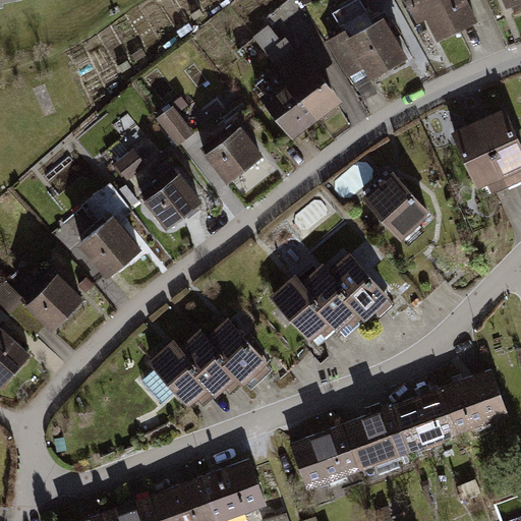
[(466,0),(417,0),(437,43),(477,24),(466,0)]
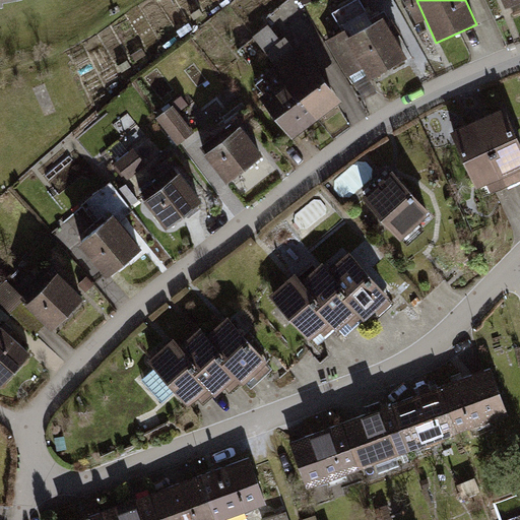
[(384,19),(346,40),(369,81),(406,61),(384,19)]
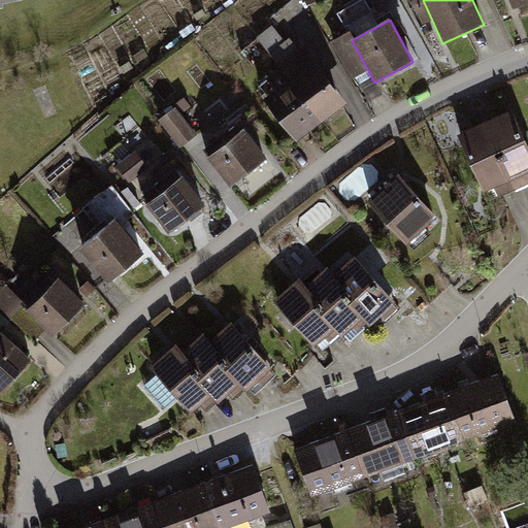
[(276,56),(292,45),(276,23),(261,33),(276,56)]
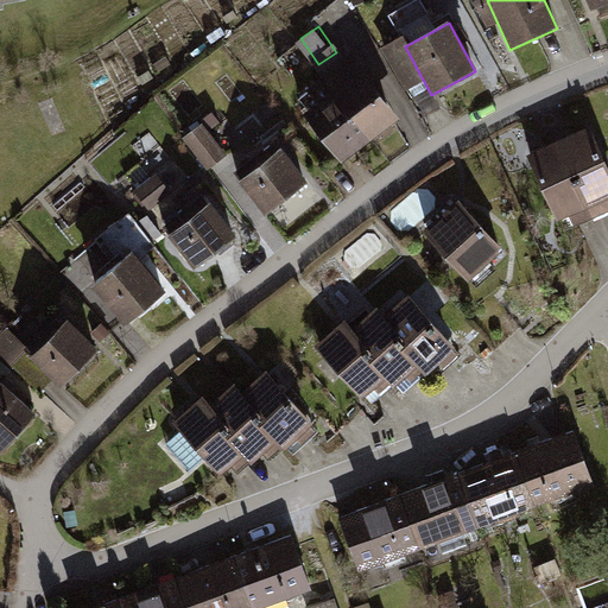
[(353,56),(316,82),(328,100),(366,153),(403,128),(353,56)]
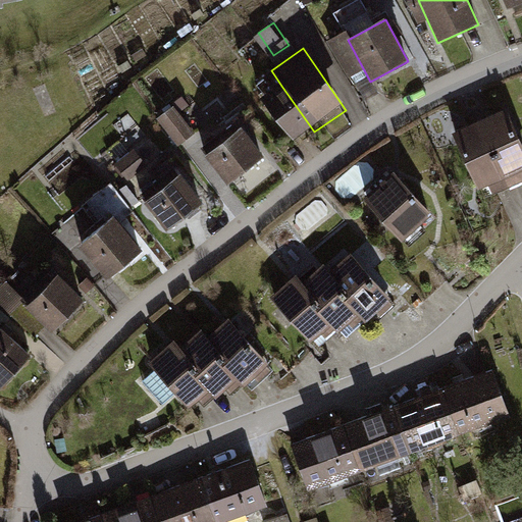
[(314,132),(281,86),(262,99),(295,146),(314,132)]
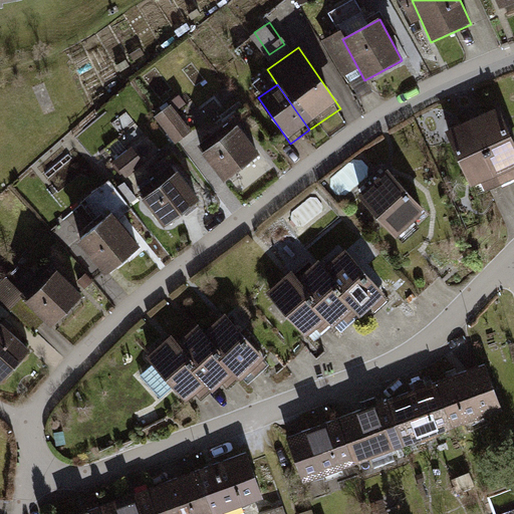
[(513,146),(493,98),(466,109),(500,186),(513,179),(513,146)]
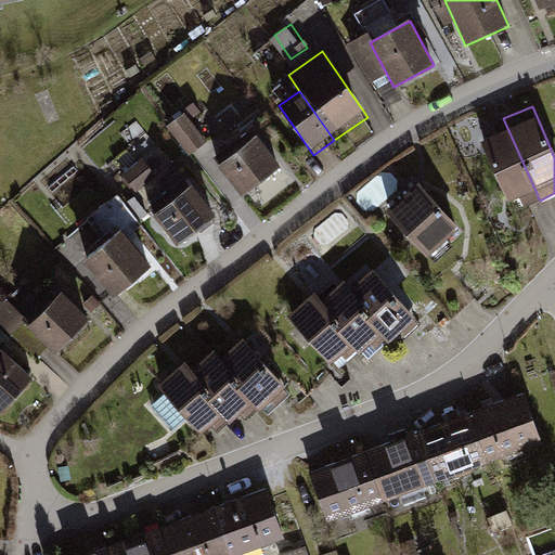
[(503,118),(475,131),(511,213),(540,201),(503,118)]
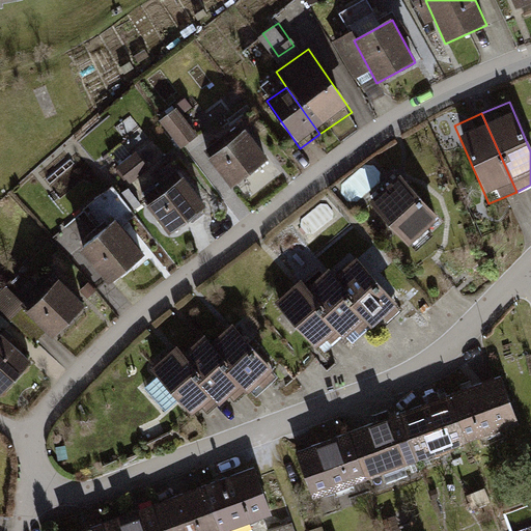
[(245,132),(210,155),(228,185),(264,163),(245,132)]
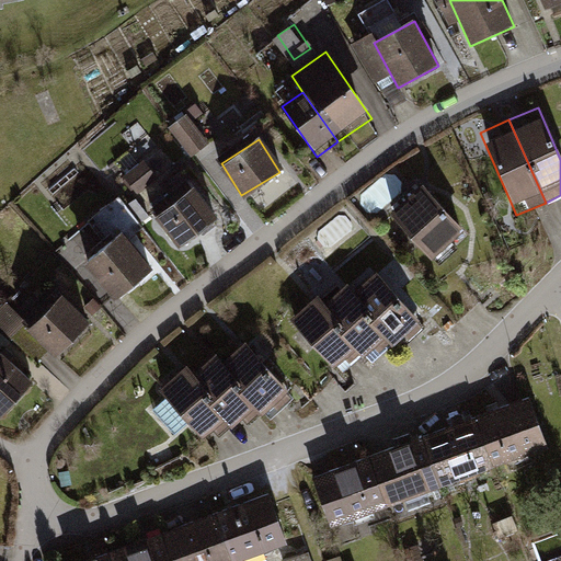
[(126,169),(130,183),(155,175),(149,161),(126,169)]
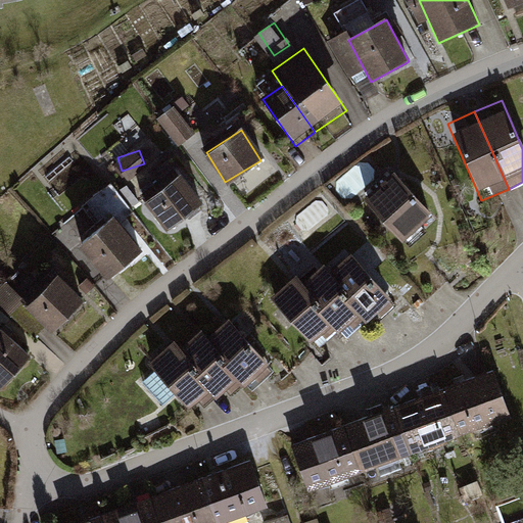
[(395,176),(365,202),(401,244),(432,219),(395,176)]
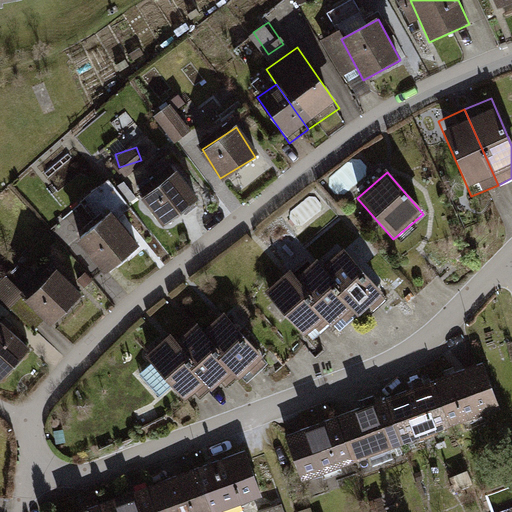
[(178,173),(142,197),(160,225),(196,202),(178,173)]
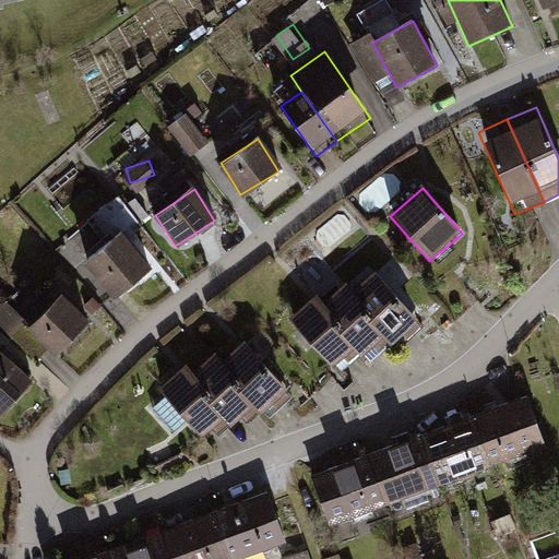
[(123,234),(87,259),(114,295),(150,270),(123,234)]
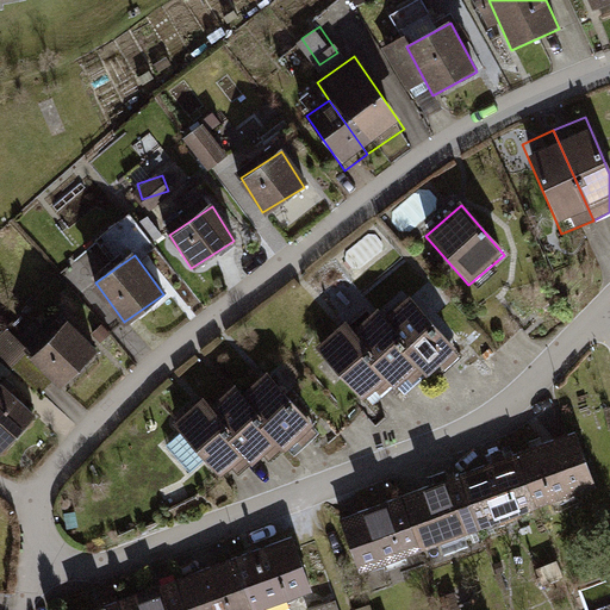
[(408,294),(380,318),(428,371),(439,383),(466,359),(408,294)]
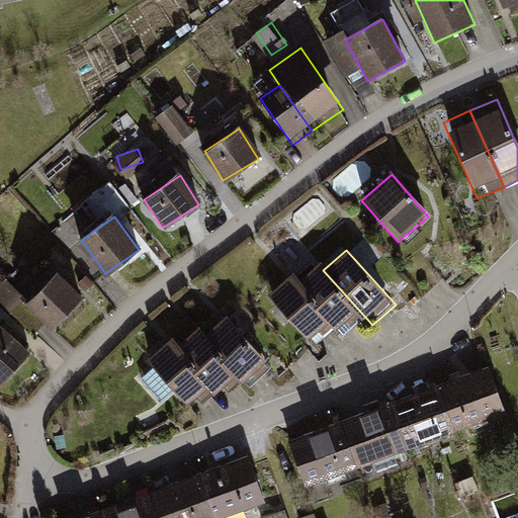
[(318,264),(297,282),(336,325),(343,332),(363,315),(323,270),(318,264)]
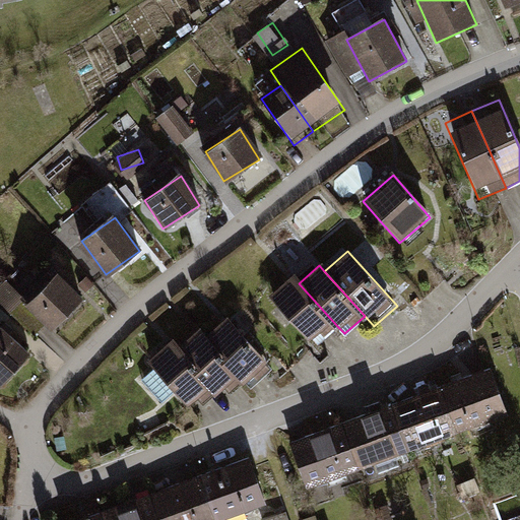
[(59,273),(28,303),(52,326),(82,298),(59,273)]
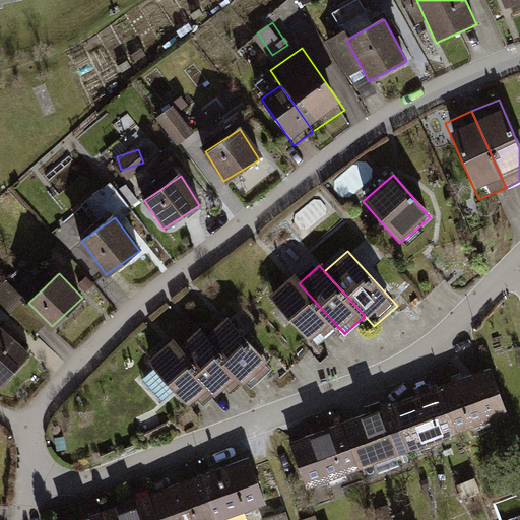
[(299,283),(291,274),(267,297),(307,340),(318,330),(324,338),(337,326),(299,283)]
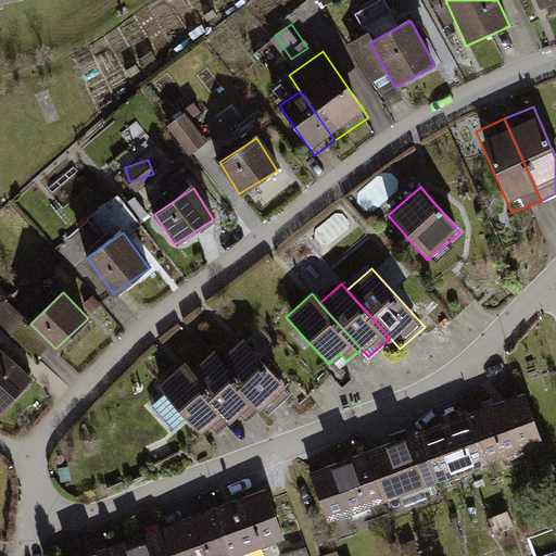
[(242,339),(218,362),(261,408),(272,419),(295,397),(242,339)]
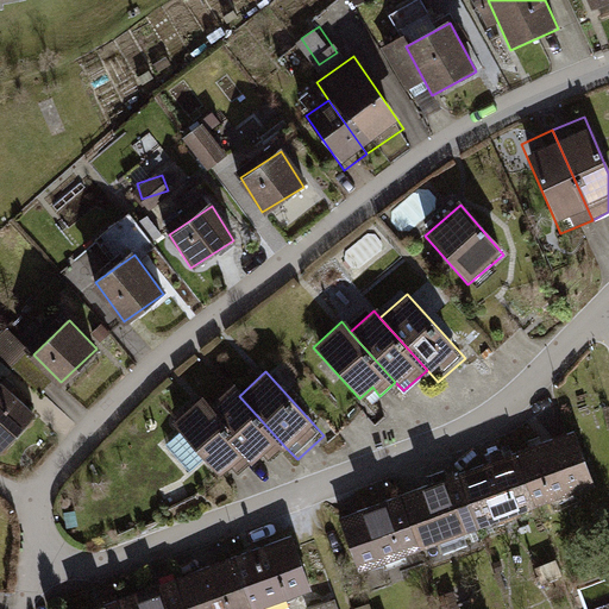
[(0,388),(0,446),(2,449),(31,416),(0,388)]
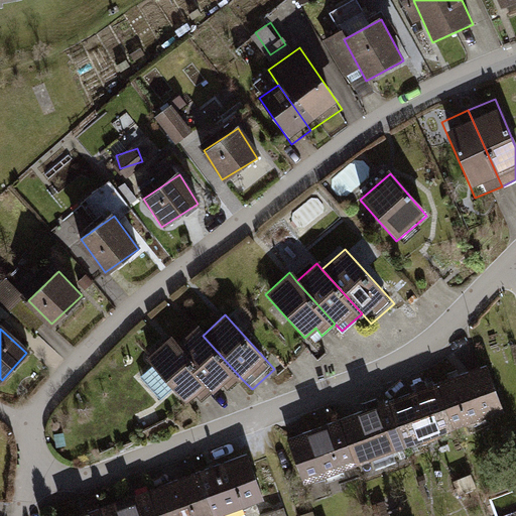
[(197,329),(177,347),(216,389),(222,397),(242,379),(203,336),(197,329)]
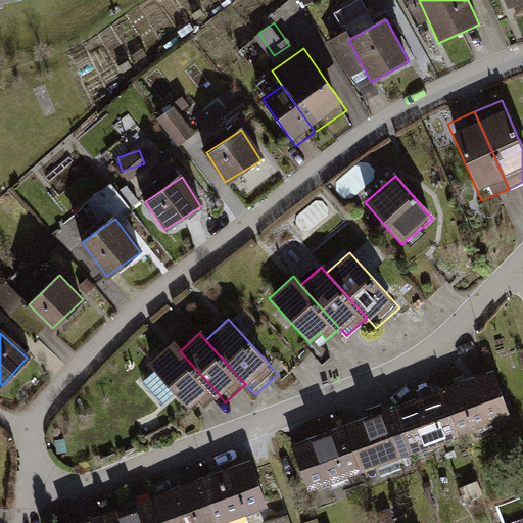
[(180,351),(172,342),(147,365),(187,409),(198,399),(205,407),(219,394),(180,351)]
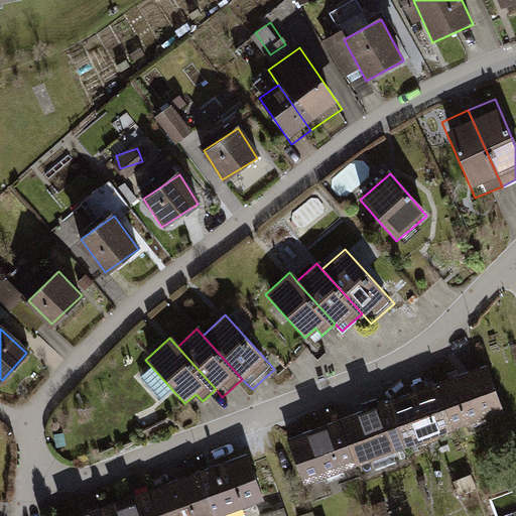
[(515,407),(502,367),(449,386),(466,431),(515,413),(515,407)]
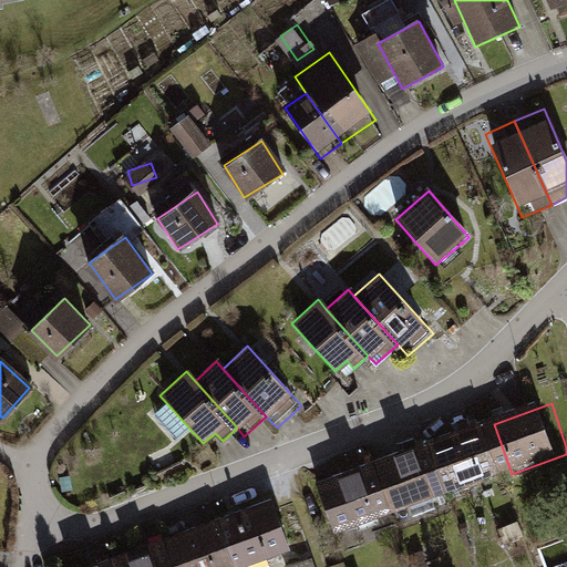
[(494,424),(435,445),(453,495),(512,474),(494,424)]
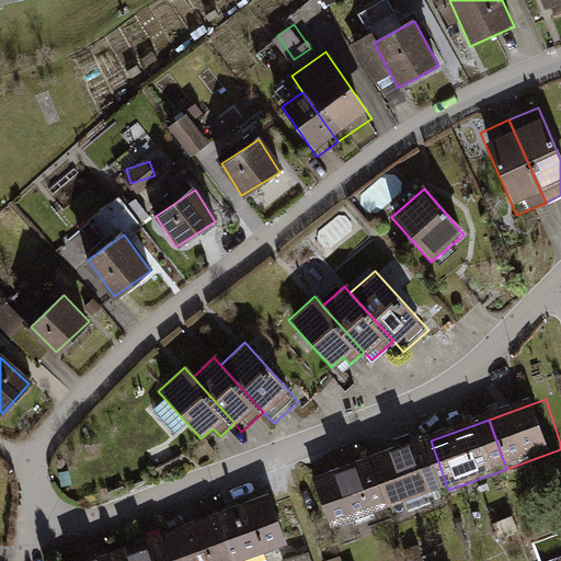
[(431,441),(373,461),(391,511),(448,490),(431,441)]
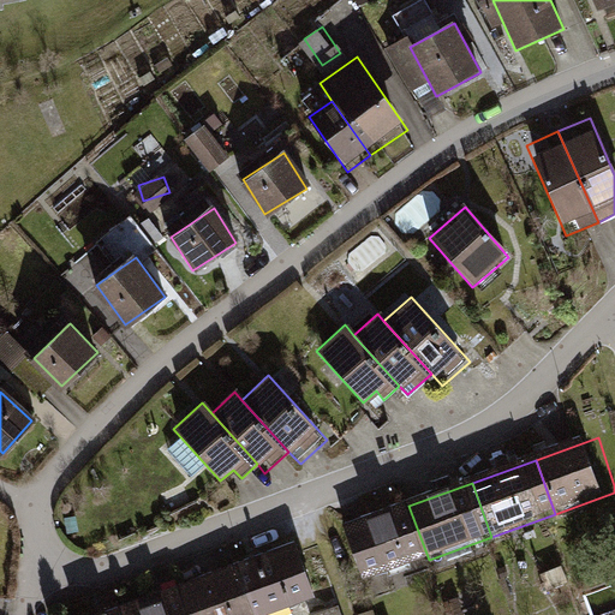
[(408,506),(347,529),(366,583),(429,560),(408,506)]
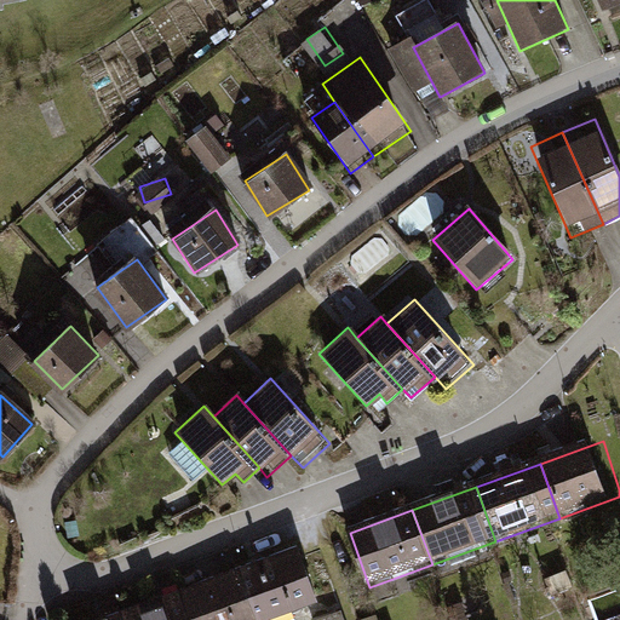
[(303,547),(240,570),(258,619),(275,619),(323,603),(303,547)]
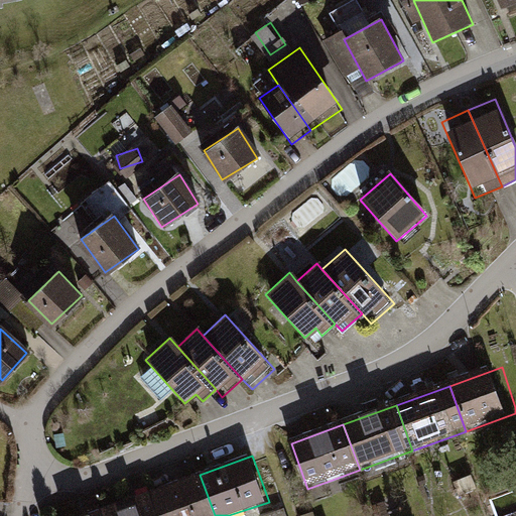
[(215,515),(200,475),(147,494),(154,515),(215,515)]
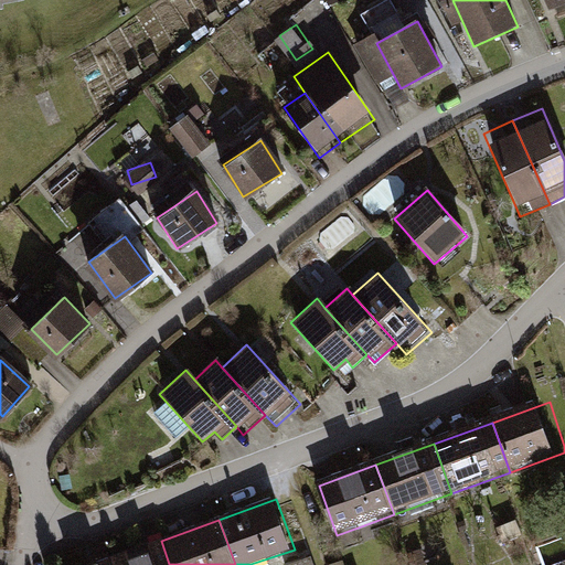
[(169,564),(161,541),(103,562),(103,564),(169,564)]
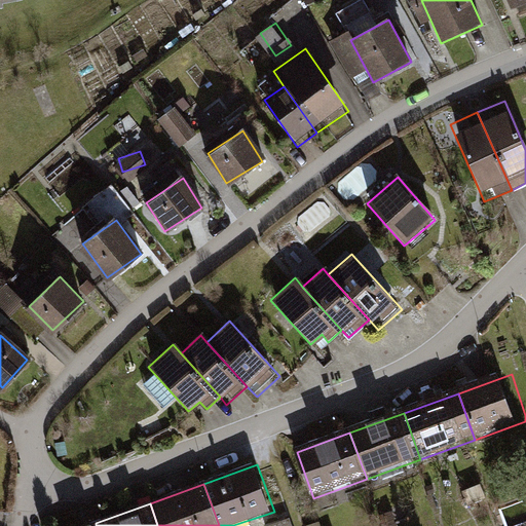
[(267,525),(295,525),(292,515),(266,523),(267,525)]
